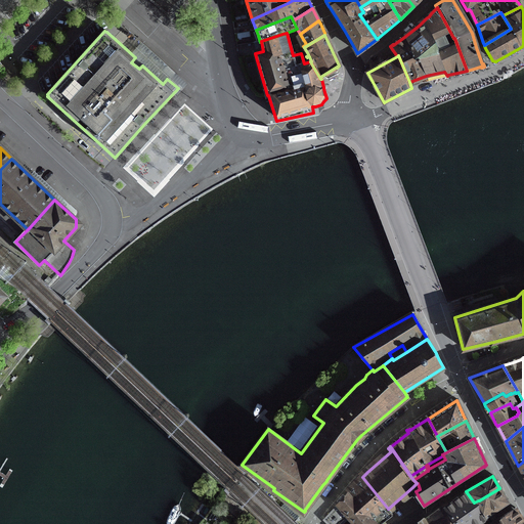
[(348,493),(373,523),(380,523),(392,515),(388,510),(388,509),(362,477),(360,478),(361,479),(356,485),(348,493)]
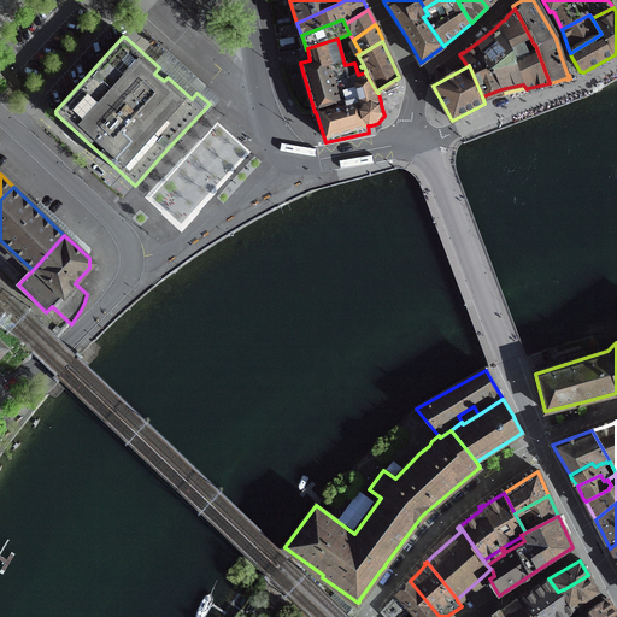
[(592,582),(588,575),(564,589),(574,606),(575,605),(597,591),(592,582)]
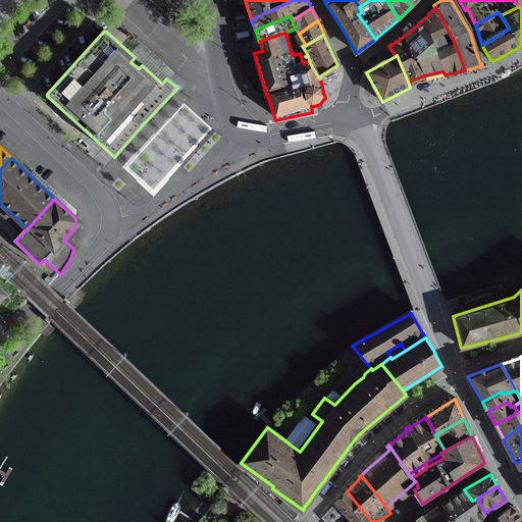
[(442,507),(453,521),(487,521),(491,520),(488,516),(486,512),(485,513),(477,499),(476,499),(472,501),(464,489),(460,493),(442,507)]
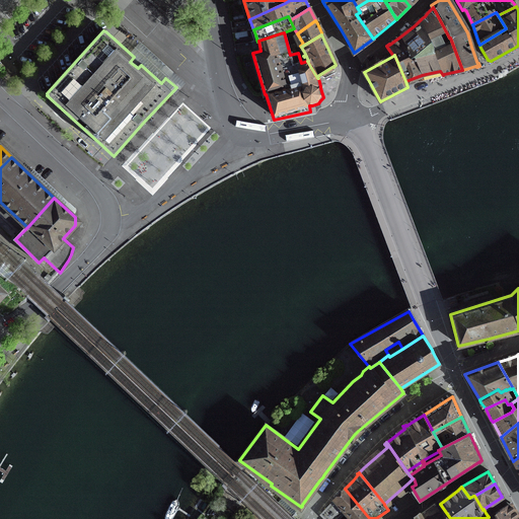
[(343,491),(334,501),(345,514),(349,518),(369,518),(345,489),(343,491)]
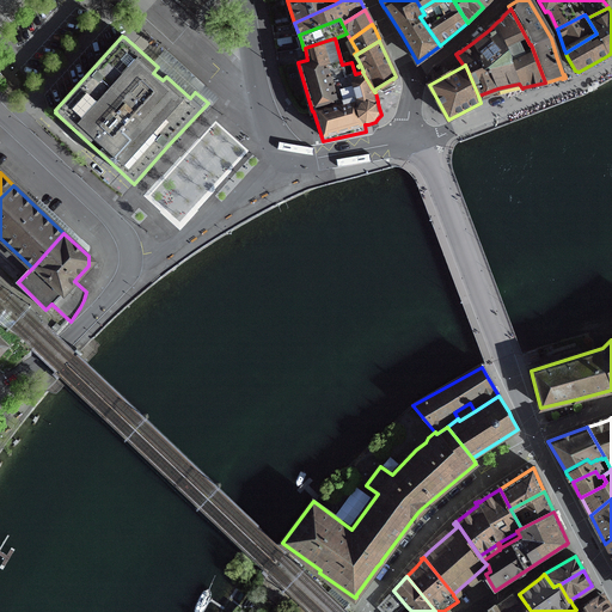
[(399,611),(407,606),(393,591),(378,607),(381,611),(399,611)]
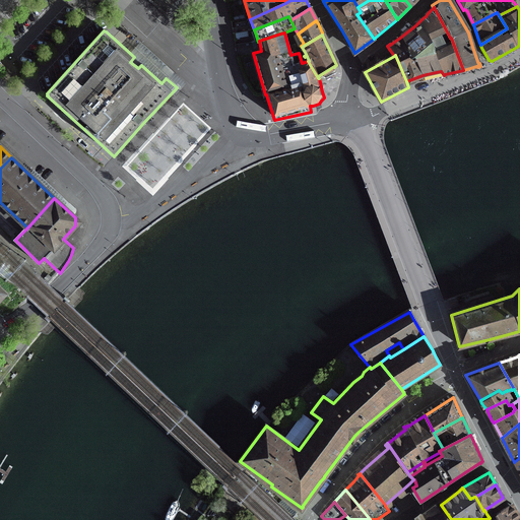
[(485,519),(519,519),(519,517),(511,504),(490,518),(485,519)]
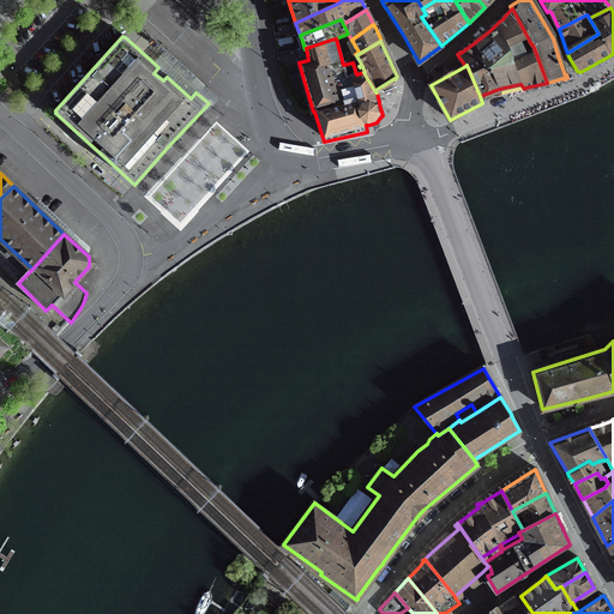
[(533,613),(521,596),(511,602),(500,611),(494,613),(533,613)]
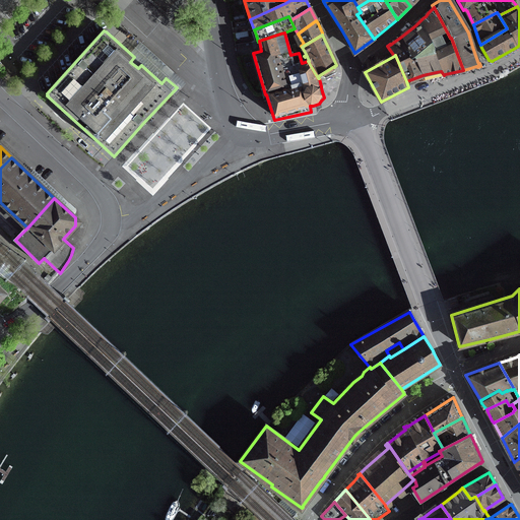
[(258,519),(246,508),(242,513),(248,519),(258,519)]
